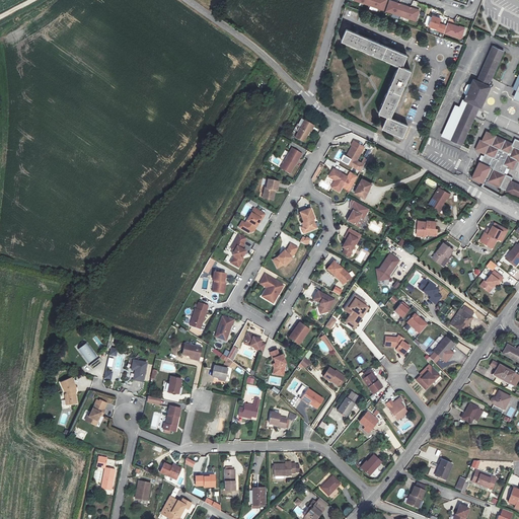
[(383,11),(386,0),(352,0),(352,1),(383,11)]
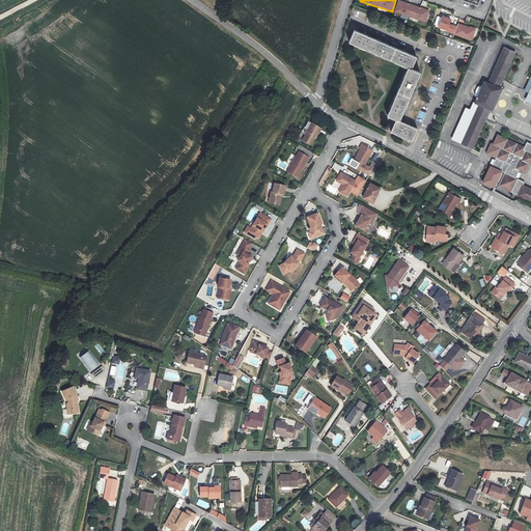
[(428,9),(398,0),(397,0),(394,11),(425,23),(428,9)]
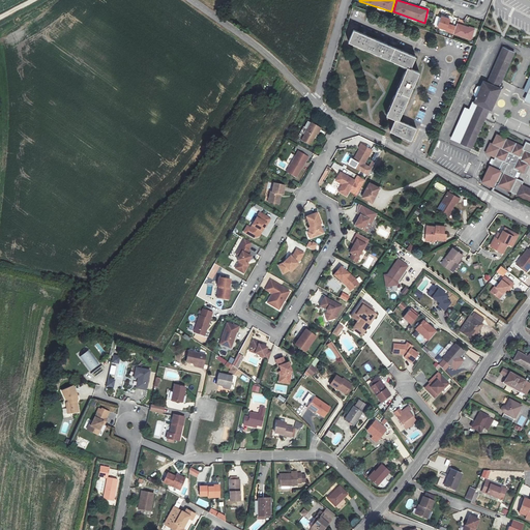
[(453,34),(455,26),(448,24),(450,19),(440,16),(437,27),(445,30),(444,32),(452,35),(453,34)]
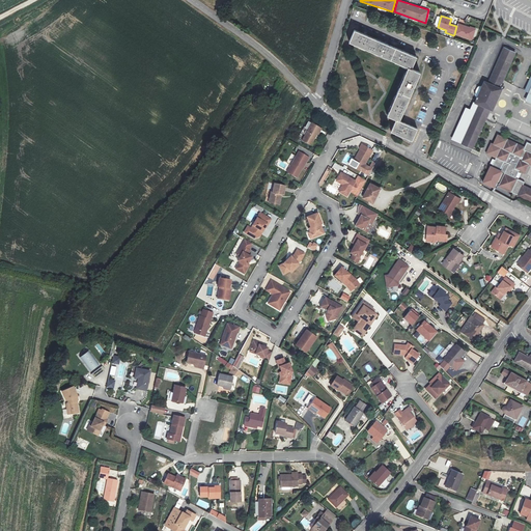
[(472,40),(475,28),(470,26),(469,27),(457,23),(456,26),(454,34),(472,40)]
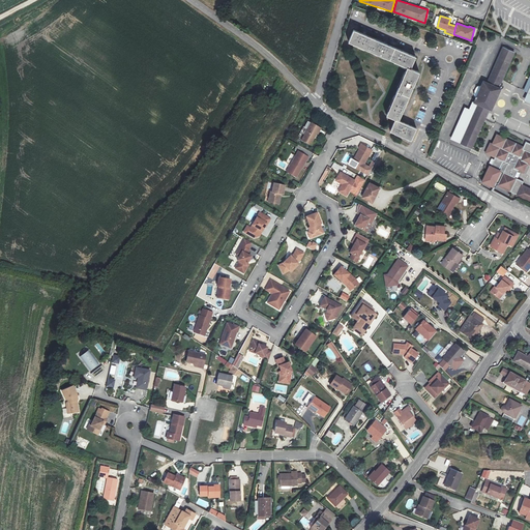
[(411,55),(349,29),(344,41),(403,65),(383,114),(391,117),(386,129),(407,138),(412,126),(394,118),(415,70),(406,66),(411,55)]
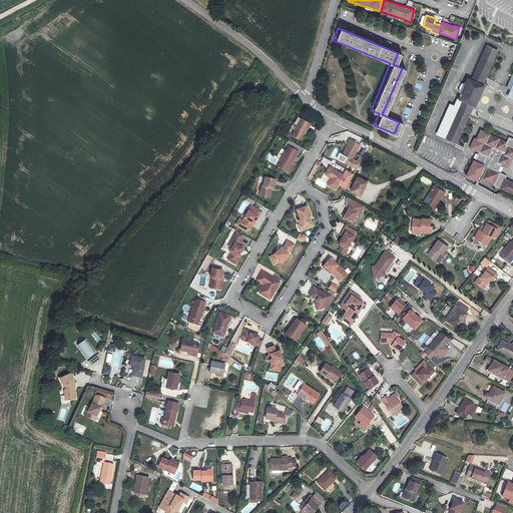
[(497,52),(487,48),(472,82),(468,80),(459,101),(453,98),(437,136),(458,145),(474,108),(476,108),(485,88),(482,87),(497,52)]
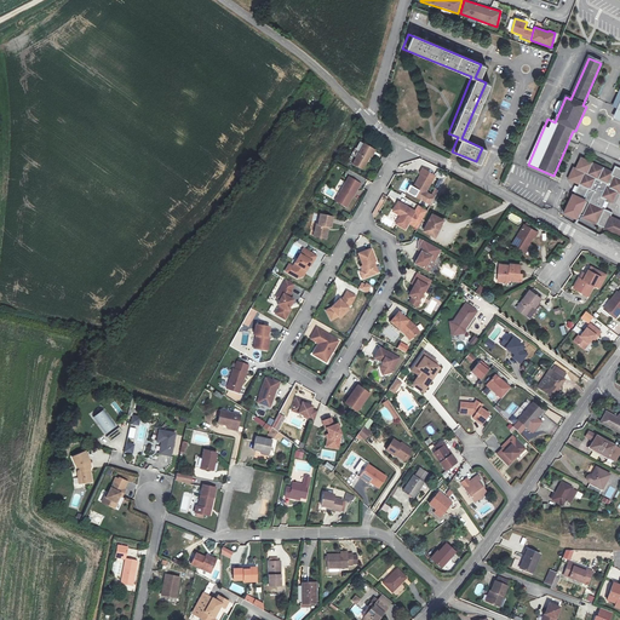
[(373,151),(363,145),(351,165),(362,171),(373,151)]
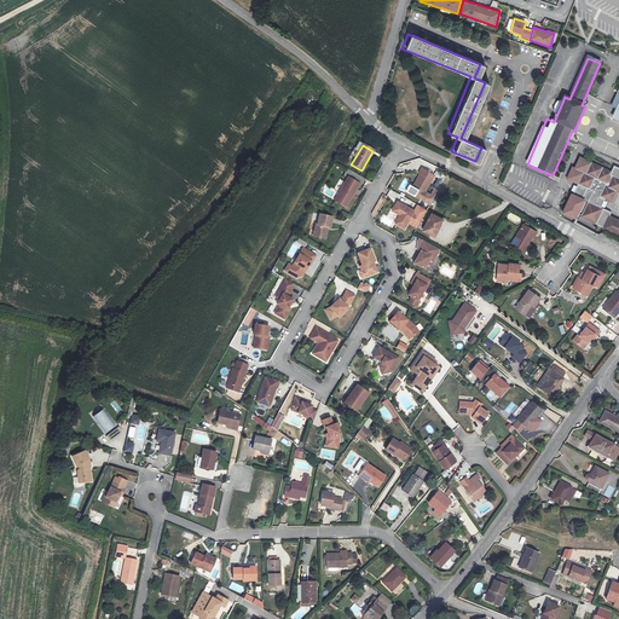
[(612,174),(594,166),(589,177),(586,175),(580,187),(590,191),(585,202),(574,197),(566,215),(577,221),(579,215),(584,218),(584,220),(599,227),(606,212),(603,210),(607,202),(612,204),(618,194),(618,179),(613,177),(612,174)]
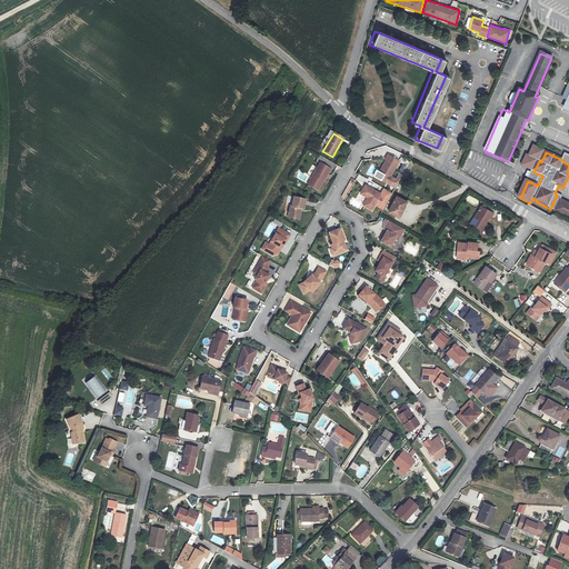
[(400,161),(388,155),(386,159),(387,160),(377,178),(388,183),(391,177),(400,161)]
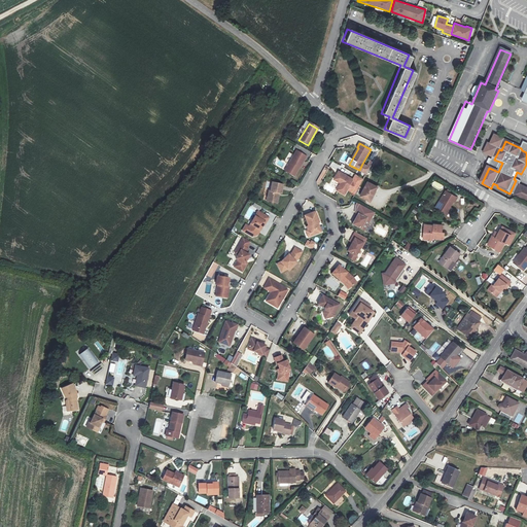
[(306,156),(296,151),(285,171),(294,176),(306,156)]
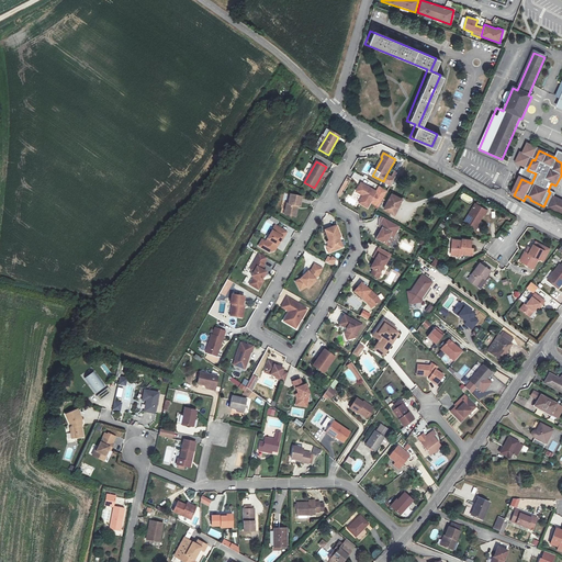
[(378,192),(361,183),(357,192),(363,195),(359,203),(368,208),(371,202),(378,192)]
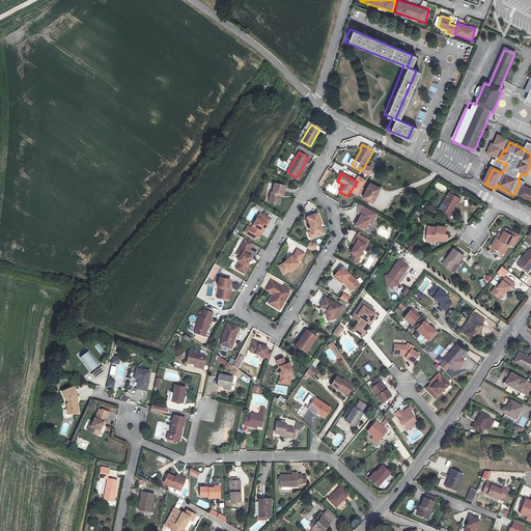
[(357,182),(354,187),(361,191),(367,182),(359,177),(356,182),(357,182)]
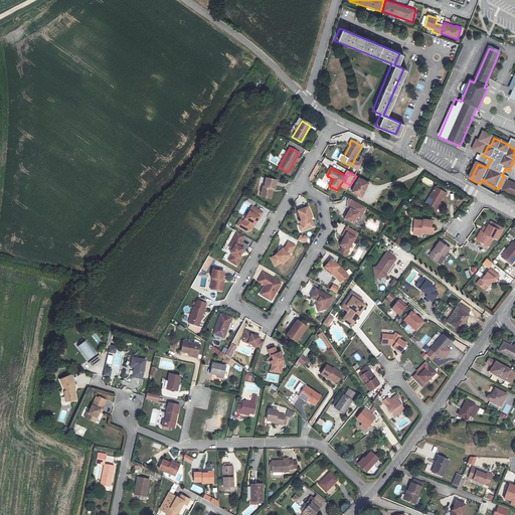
[(424,176),(421,181),(431,187),(434,182),(424,176)]
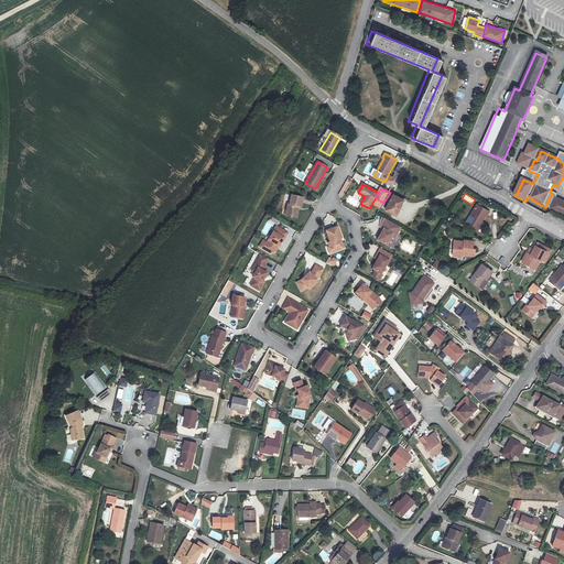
[(303,198),(292,195),(290,205),(289,204),(286,209),(290,210),(288,216),(297,218),(299,210),(297,209),(299,207),(302,207),(303,198)]
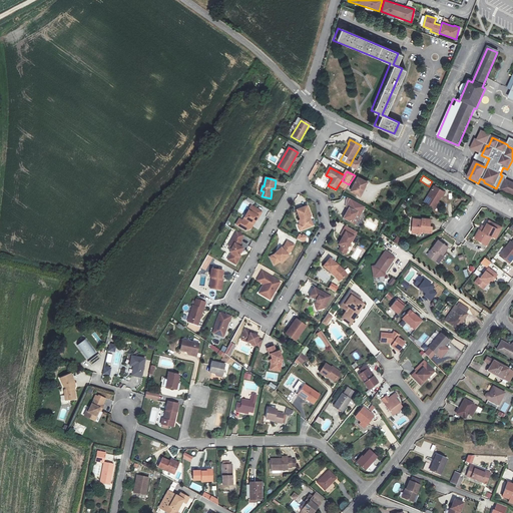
[(512,181),(504,177),(499,189),(512,195),(512,181)]
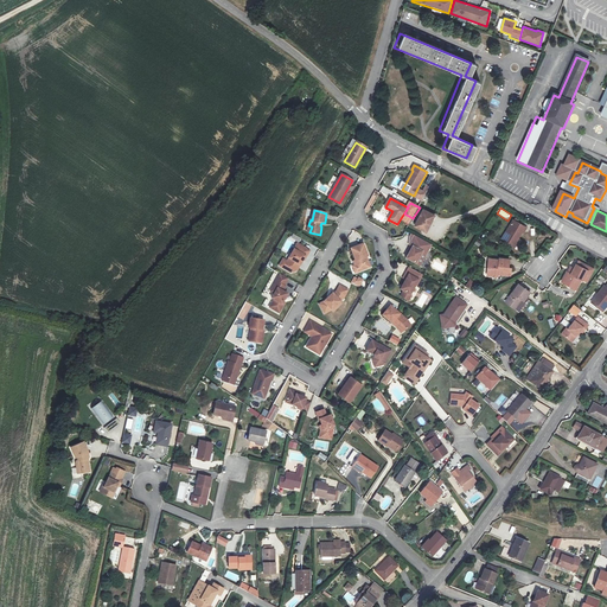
[(423,211),(414,228),(425,234),(433,216),(423,211)]
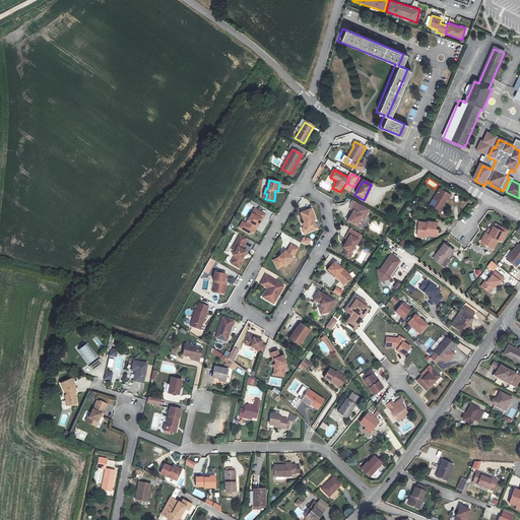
[(346,183),(343,187),(351,192),(353,187),(346,183)]
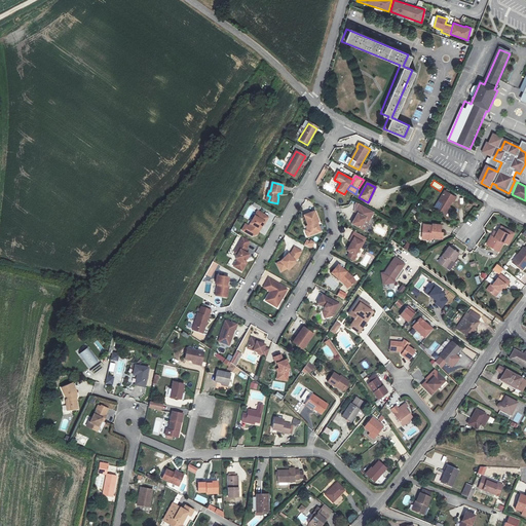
[(444,191),(435,208),(445,213),(451,200),(453,201),(455,197),(444,191)]
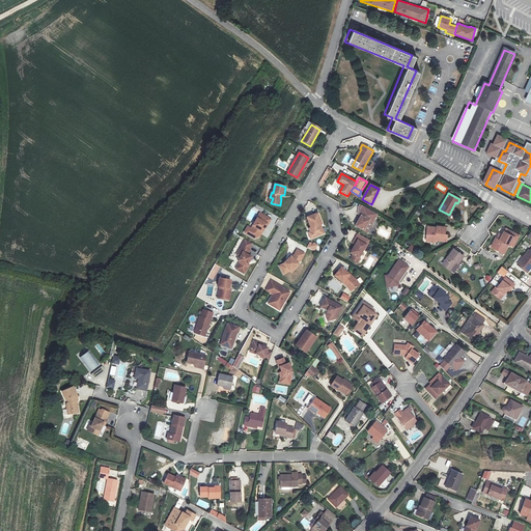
[(359,205),(358,207),(358,215),(361,217),(363,214),(365,215),(368,210),(359,205)]
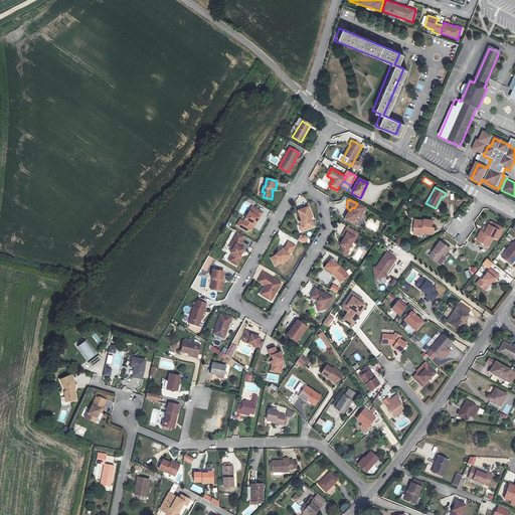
[(366,208),(360,205),(357,210),(360,211),(353,224),(356,226),(366,208)]
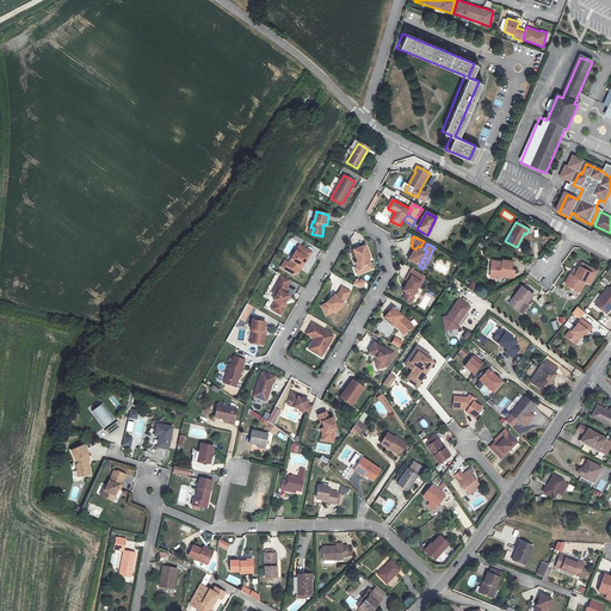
[(312,253),(300,246),(285,271),(294,276),(297,269),(298,270),(301,265),(302,266),(306,261),(307,263),(312,253)]
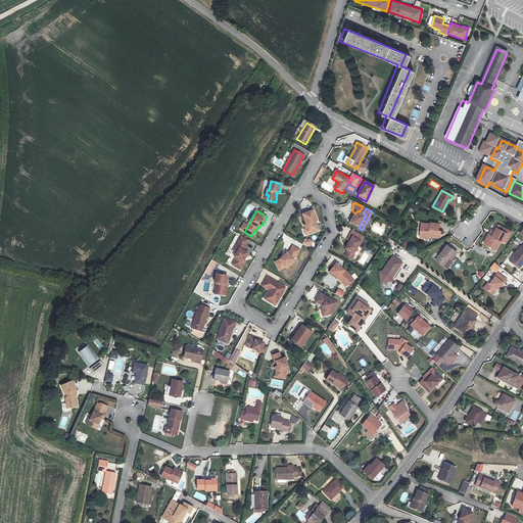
[(314,210),(302,215),(306,225),(305,225),(307,229),(306,229),(307,233),(310,234),(319,230),(316,222),(318,221),(314,210)]
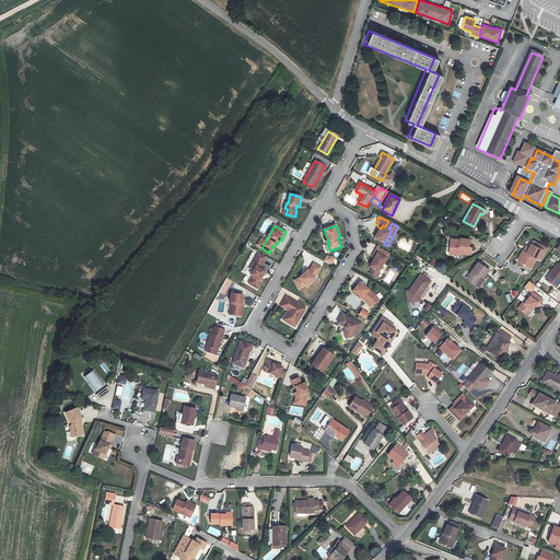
[(385,226),(383,225),(381,229),(375,240),(384,244),(392,230),(385,226)]
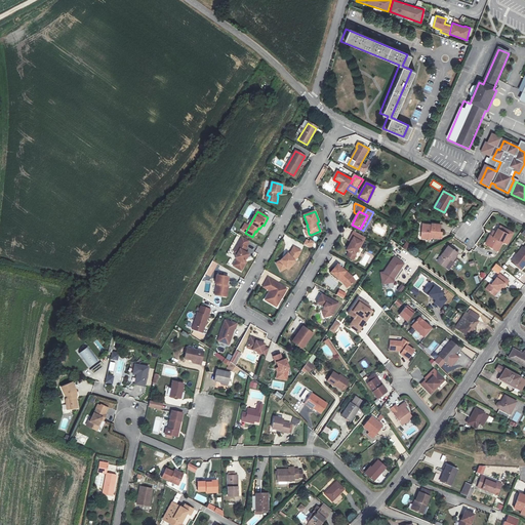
[(441,225),(428,224),(427,231),(425,231),(425,237),(433,238),(433,236),(443,237),(443,231),(441,231),(441,225)]
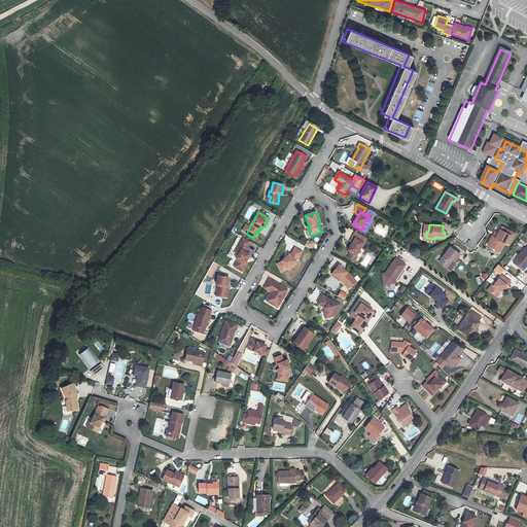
[(511,234),(501,229),(497,237),(493,236),(489,244),(500,249),(505,241),(506,242),(511,234)]
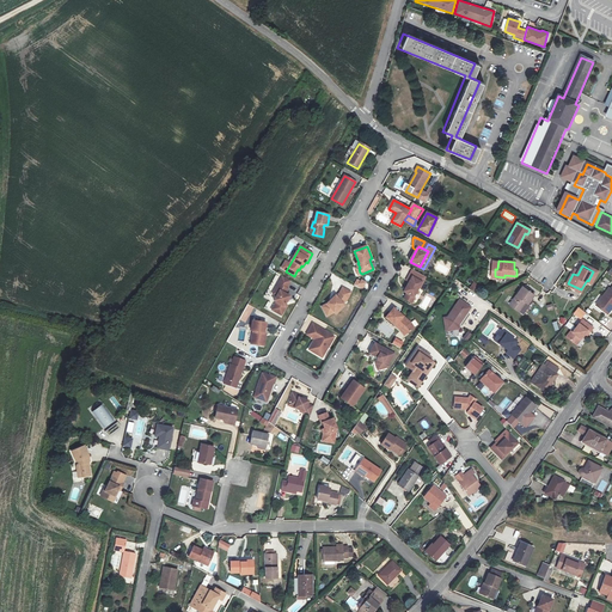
[(409,282),(404,292),(408,294),(404,299),(412,304),(415,298),(414,298),(420,288),(421,288),(423,283),(410,276),(407,281),(409,282)]
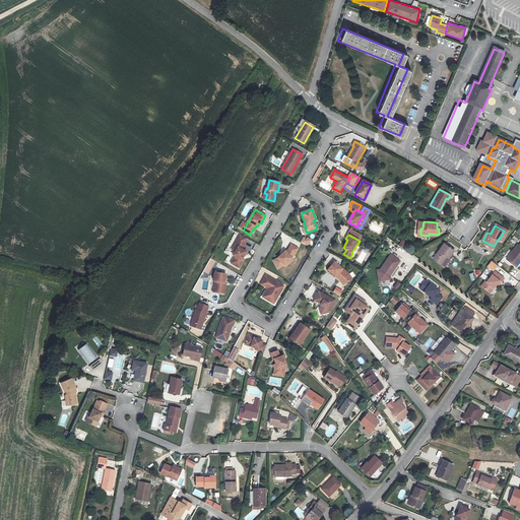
[(247,239),(241,236),(235,246),(238,248),(236,252),(233,256),(235,257),(232,264),(240,268),(243,263),(241,262),(247,252),(243,250),(245,247),(244,246),(247,239)]
